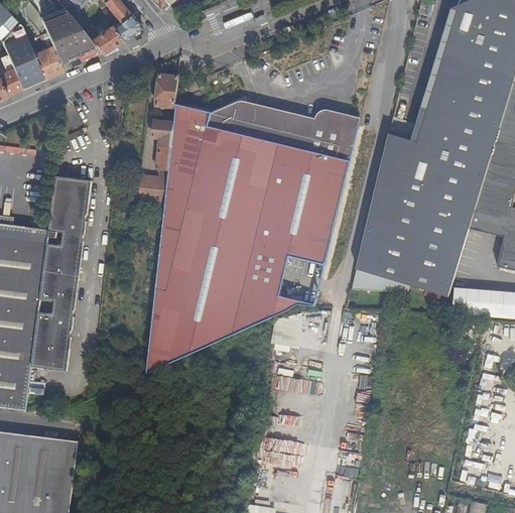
[(20,23),(33,52),(52,44),(41,18),(40,15),(37,9),(29,0),(7,0),(2,4),(20,23)]
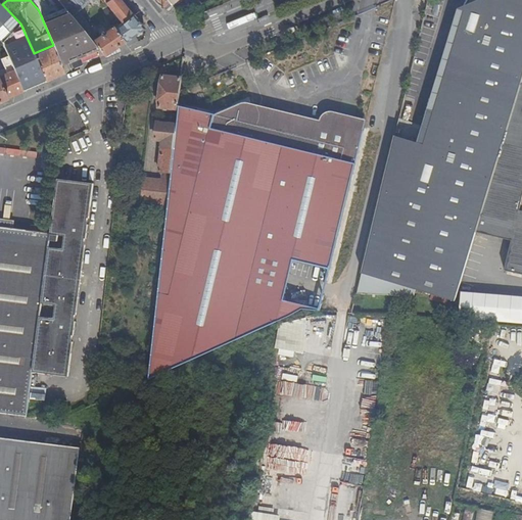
[(60,0),(64,5),(66,7),(92,39),(97,46),(103,53),(104,53),(117,44),(144,26),(123,0),(60,0)]
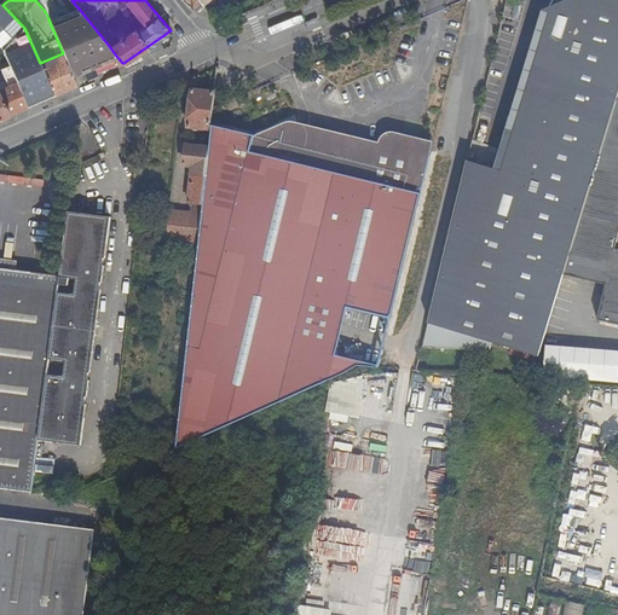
[(267,0),(242,7),(244,17),(287,5),(286,0),(267,0)]
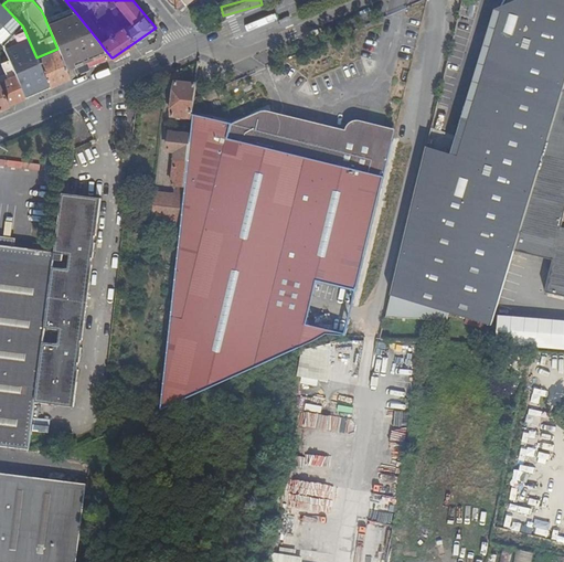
[(451,173),(421,165),(384,314),(438,317),(525,0),(503,0),(501,7),(463,136),(451,173)]
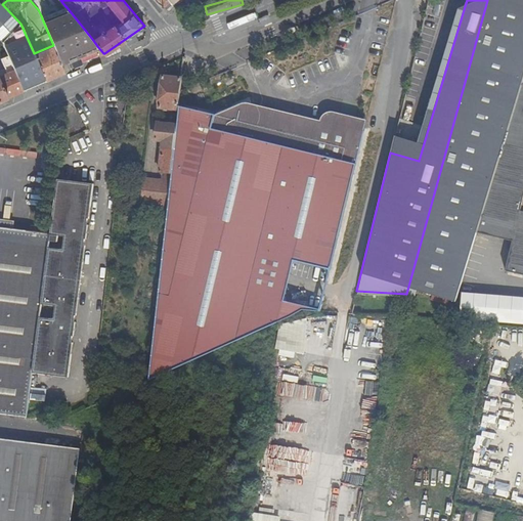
[(478,229),(522,77),(522,2),(515,0),(487,0),(406,294),(416,294),(418,288),(455,298),(476,229),(478,229)]
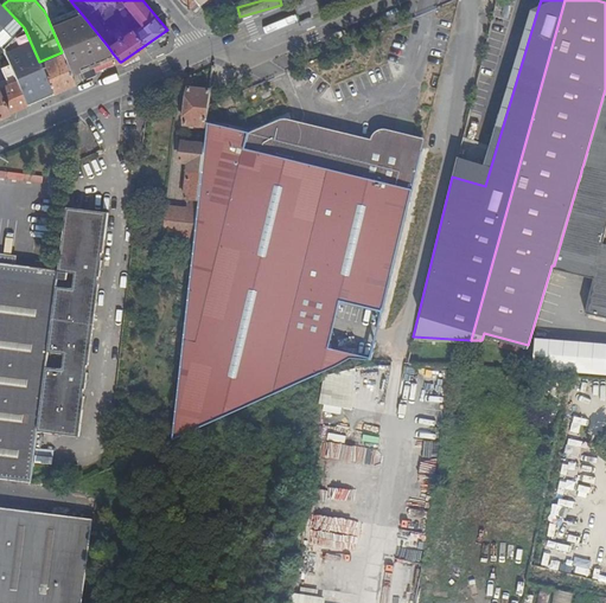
[(8,62),(26,103),(52,91),(39,62),(24,27),(2,5),(0,2),(0,45),(1,46),(8,62)]
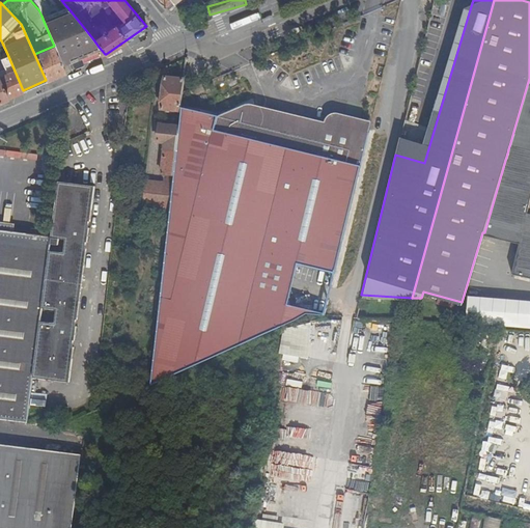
[(43,19),(67,7),(65,5),(42,16),(43,19)]
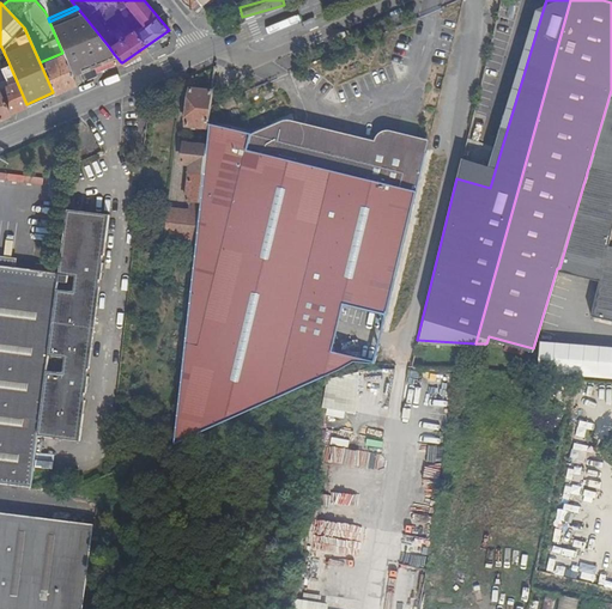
[(114,54),(108,46),(78,8),(49,22),(62,53),(71,73),(79,69),(79,68),(114,54)]
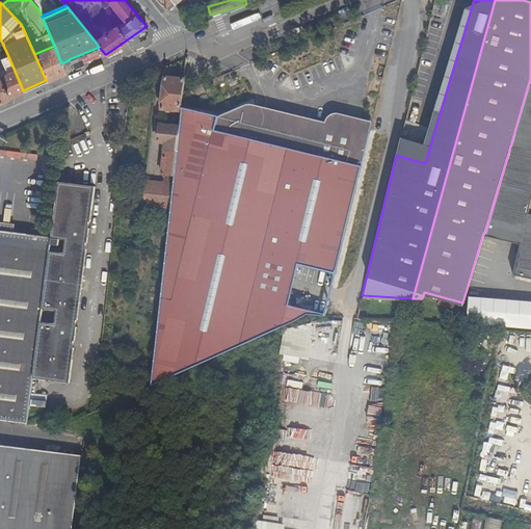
[(120,45),(106,54),(107,56),(123,50),(120,45)]
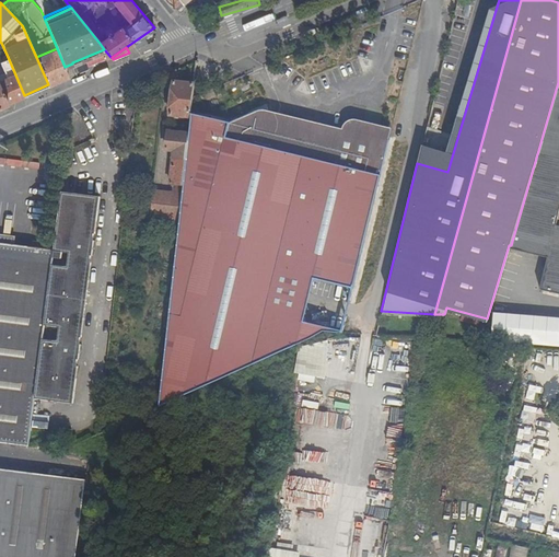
[(36,57),(48,84),(68,76),(65,67),(57,48),(36,57)]
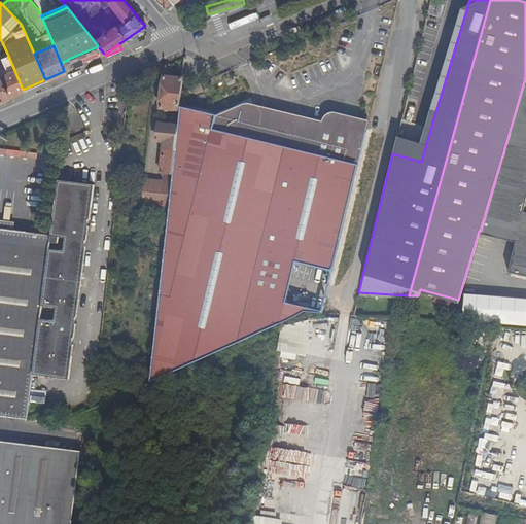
[(6,71),(0,74),(0,84),(5,97),(23,90),(7,54),(0,57),(6,71)]
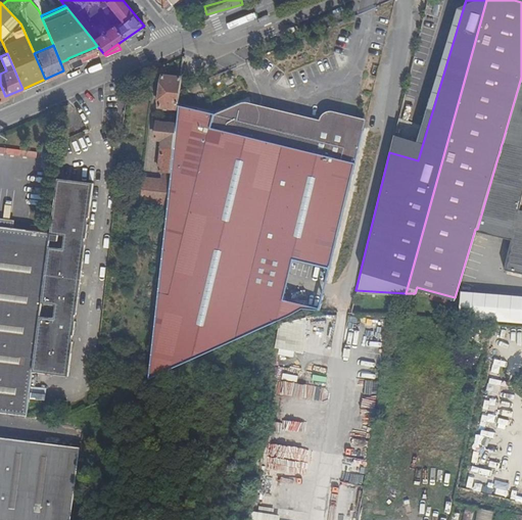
[(179,88),(180,75),(161,74),(158,104),(177,106),(179,88)]
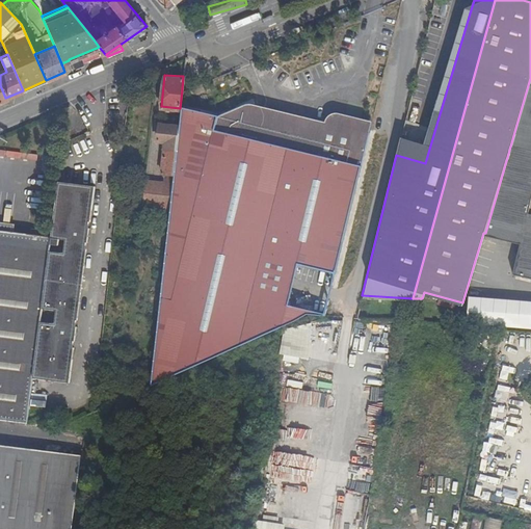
[(530,78),(485,233),(521,241),(513,271),(530,274),(530,78)]
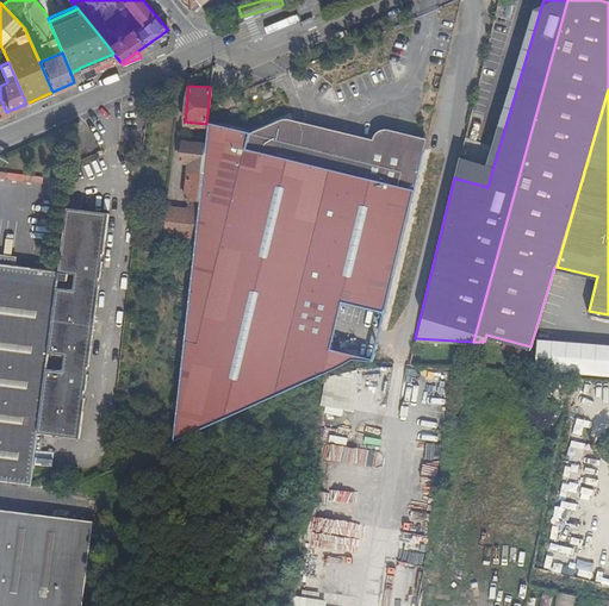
[(209,102),(206,124),(204,142),(198,198),(196,225),(193,243),(172,439),(323,369),(319,369),(329,332),(331,318),(333,318),(336,301),(383,313),(379,329),(380,329),(422,151),(378,141),(376,141),(373,142),(372,143),(370,147),(362,177),(294,162),(300,135),(302,131),(297,125),(294,123),(291,122),(287,120),(283,122),(249,130),(207,120),(209,102)]
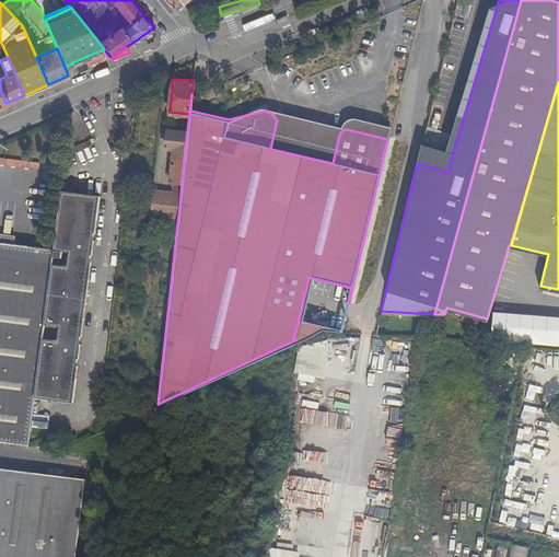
[(458,135),(426,126),(417,163),(447,172),(458,135)]
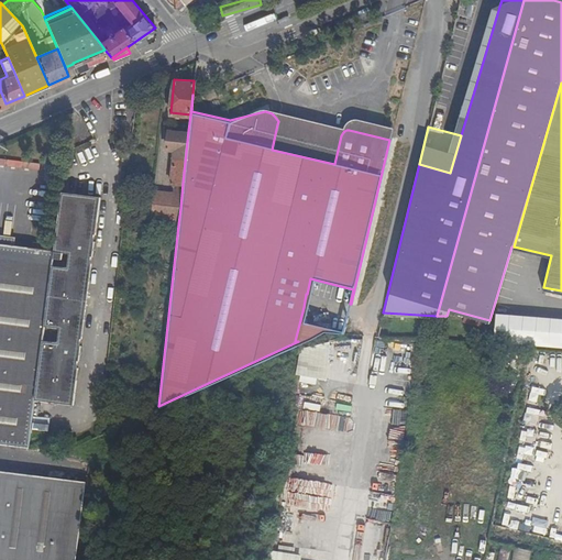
[(183,183),(188,131),(169,129),(167,149),(175,149),(172,182),(175,182),(183,183)]
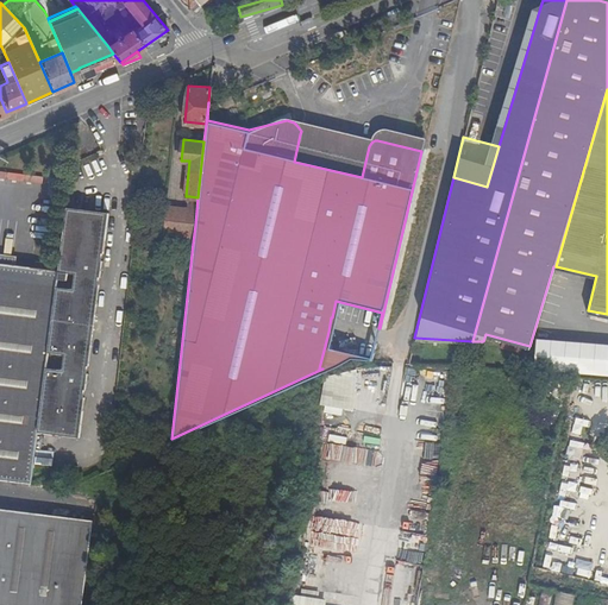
[(139,151),(137,145),(124,151),(126,157),(139,151)]
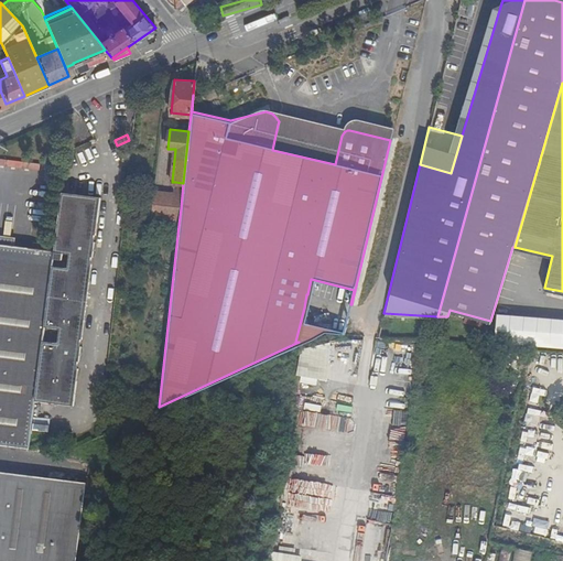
[(181,208),(183,183),(175,182),(174,191),(154,189),(151,215),(170,216),(169,224),(179,225),(181,208)]
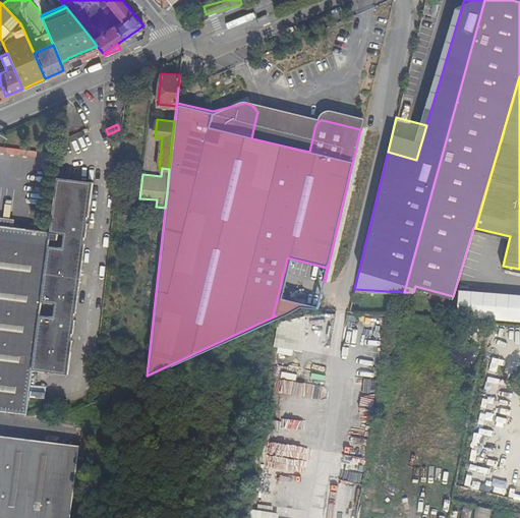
[(90,180),(57,175),(50,231),(23,413),(26,413),(32,368),(67,372),(90,180)]
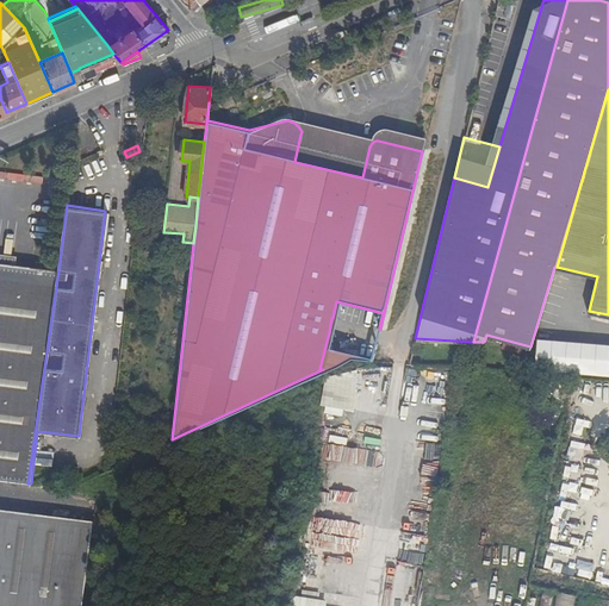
[(109,211),(105,211),(79,436),(80,436),(109,211)]
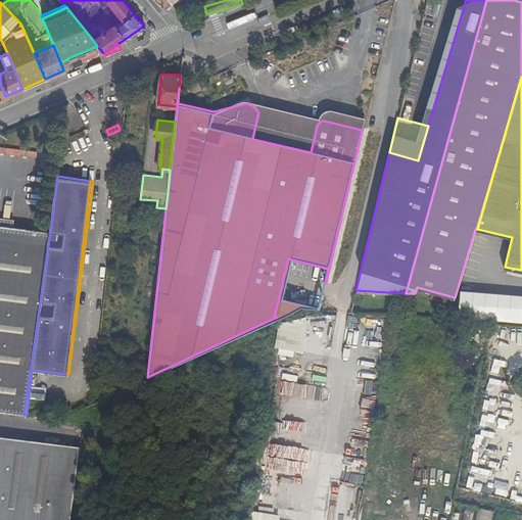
[(145,236),(146,221),(137,220),(136,235),(145,236)]
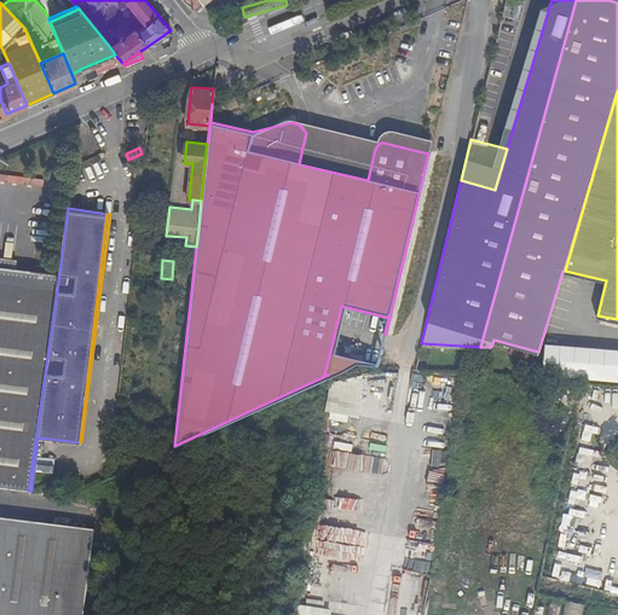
[(0,424),(18,268),(0,266),(0,424)]
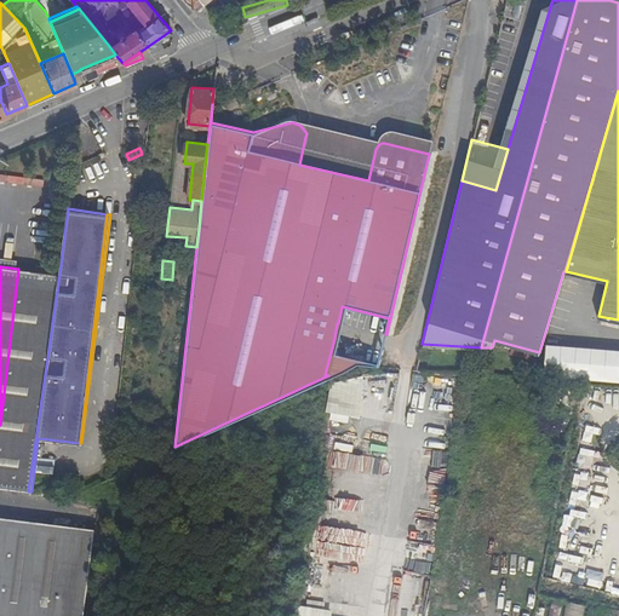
[(41,272),(35,271),(18,269),(0,425),(0,487),(28,491),(59,275),(41,272)]
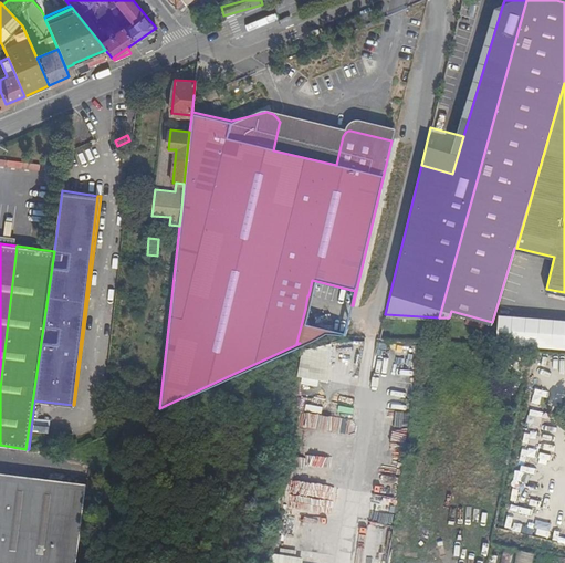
[(564,316),(500,314),(499,339),(564,342),(564,316)]
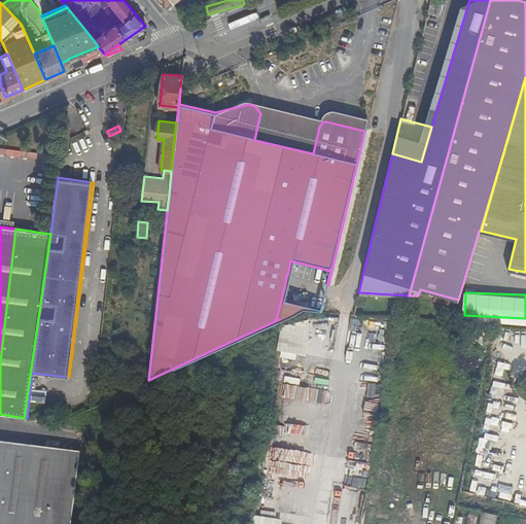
[(0,523),(53,523),(63,450),(0,441),(0,523)]
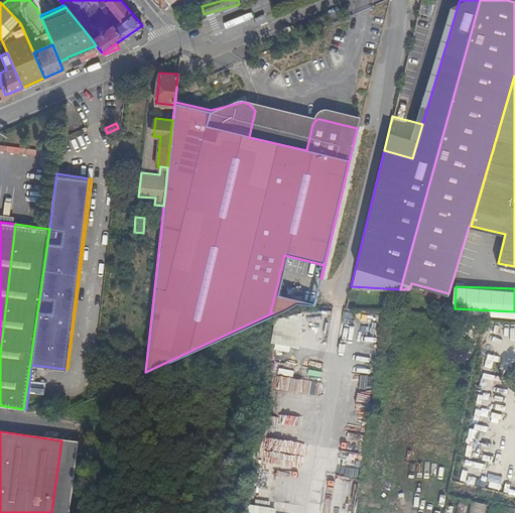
[(472,499),(468,512),(484,512),(487,503),(472,499)]
